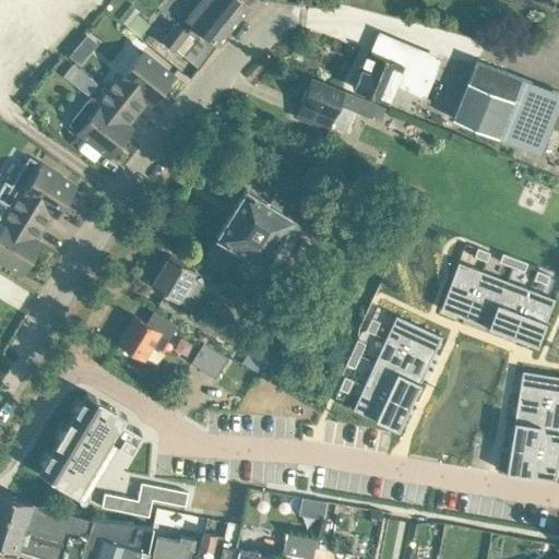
[(247,7),(238,0),(224,0),(223,1),(221,0),(198,0),(183,19),(191,24),(185,32),(174,24),(161,40),(199,70),(247,7)]
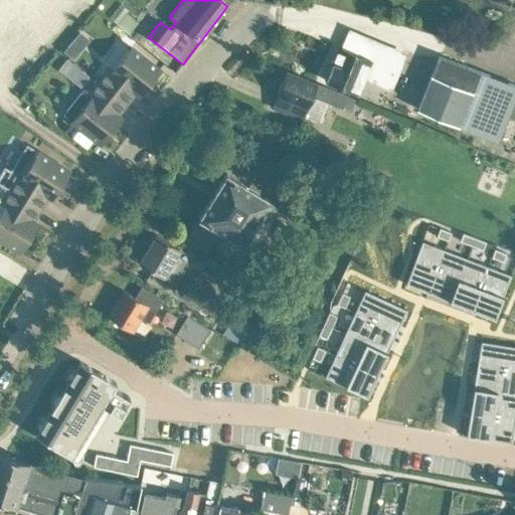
[(121,4),(110,18),(129,33),(137,23),(125,13),(128,10),(121,4)]
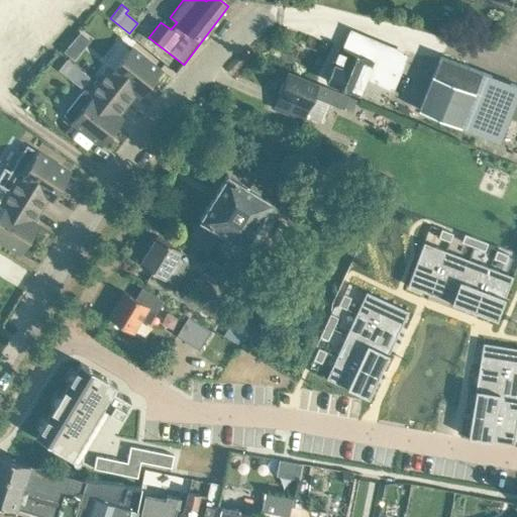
[(87,26),(71,49),(84,60),(101,36),(87,26)]
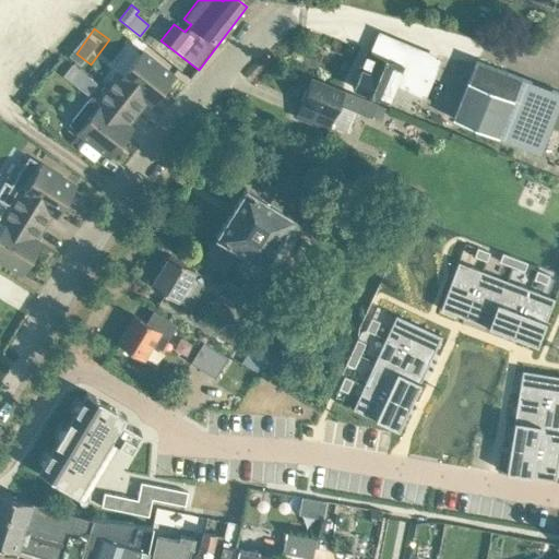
[(151,104),(156,97),(173,76),(142,51),(120,78),(116,74),(105,87),(137,113),(146,100),(151,104)]
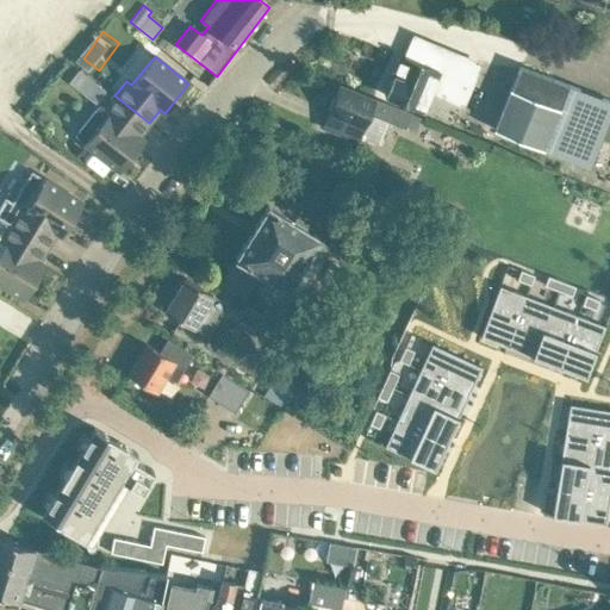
[(387,79),(385,86),(386,89),(384,94),(423,111),(431,92),(449,100),(459,79),(454,76),(441,70),(402,56),(391,79),(387,79)]
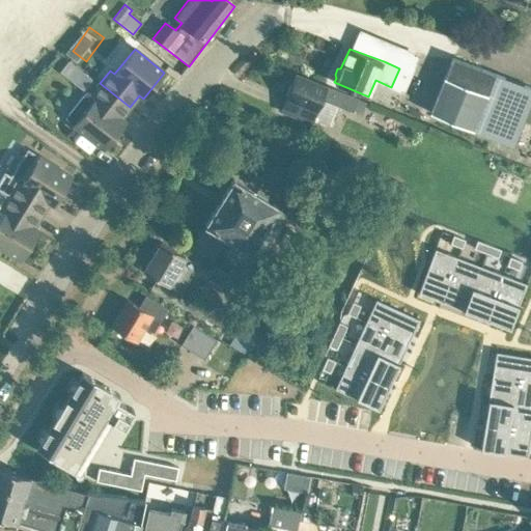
[(175,81),(183,72),(157,52),(150,61),(175,81)]
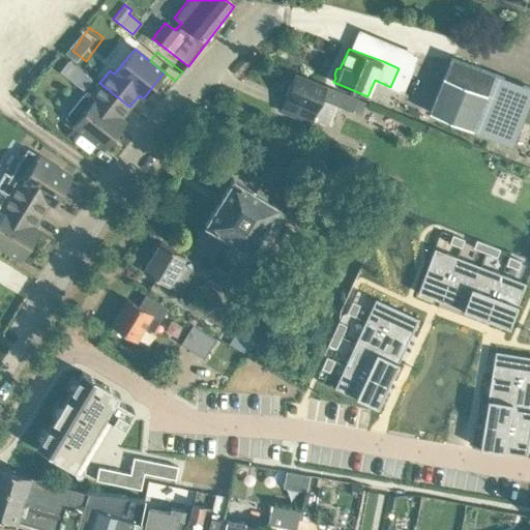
[(512,145),(528,106),(529,100),(529,88),(452,57),(431,112),(512,145)]
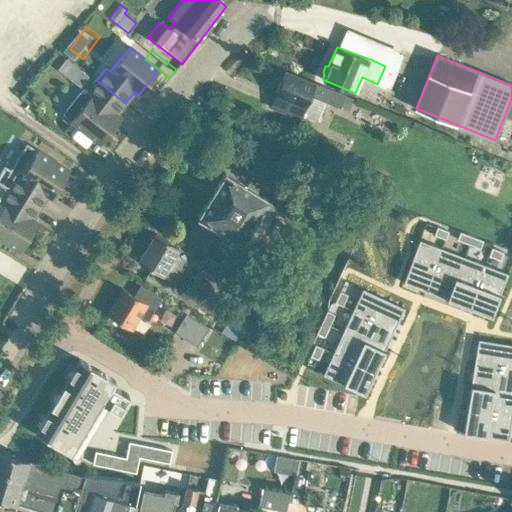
[(69,59),(63,66),(83,82),(89,75),(69,59)]
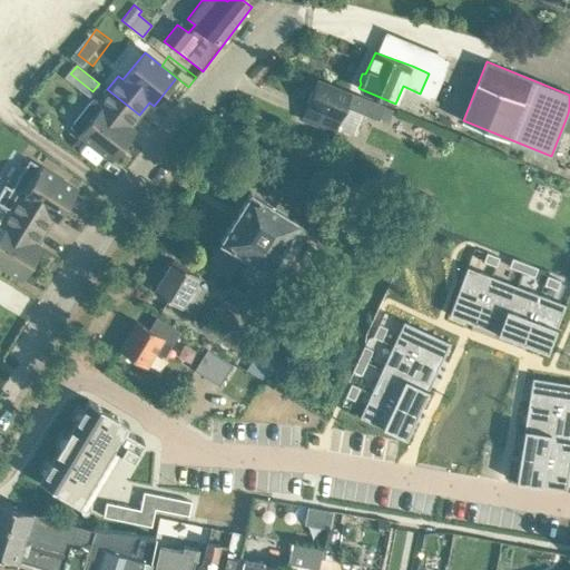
[(335,133),(337,128),(353,134),(363,112),(386,123),(392,109),(317,78),(306,106),(314,108),(310,121),(302,118),(301,119),(335,133)]
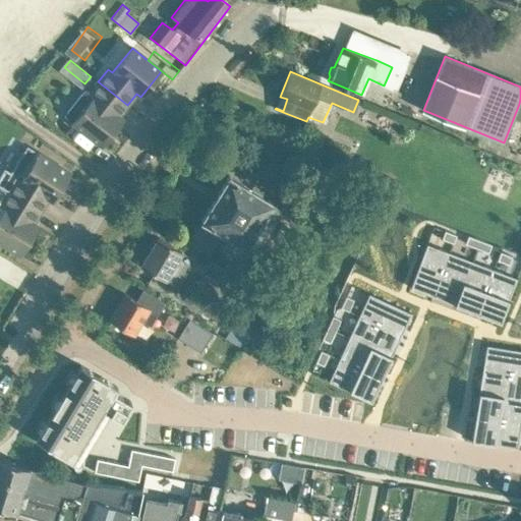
[(84,90),(64,115),(72,122),(72,123),(101,146),(116,126),(113,123),(117,117),(127,105),(98,81),(89,93),(84,90)]
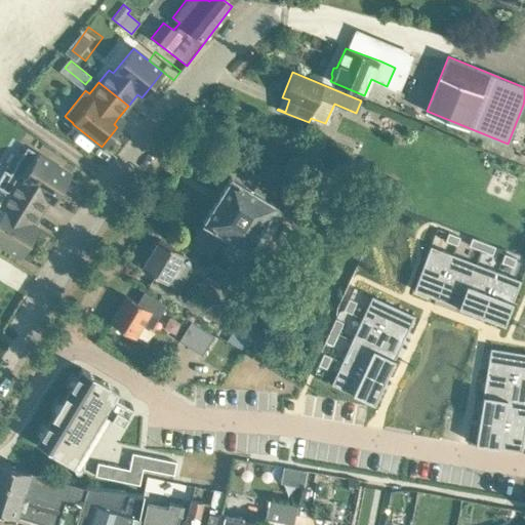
[(4,170),(0,175),(0,188),(8,193),(40,212),(48,200),(52,193),(56,195),(70,174),(38,155),(39,154),(27,147),(10,173),(4,170)]
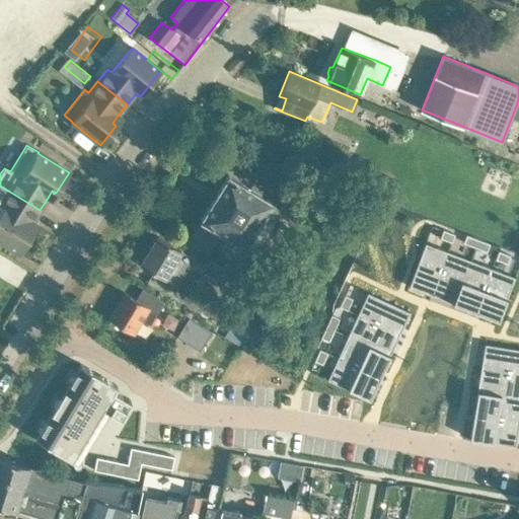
[(293,168),(323,180),(337,186),(338,181),(353,187),(356,177),(340,171),(344,161),(332,157),(302,145),(293,168)]
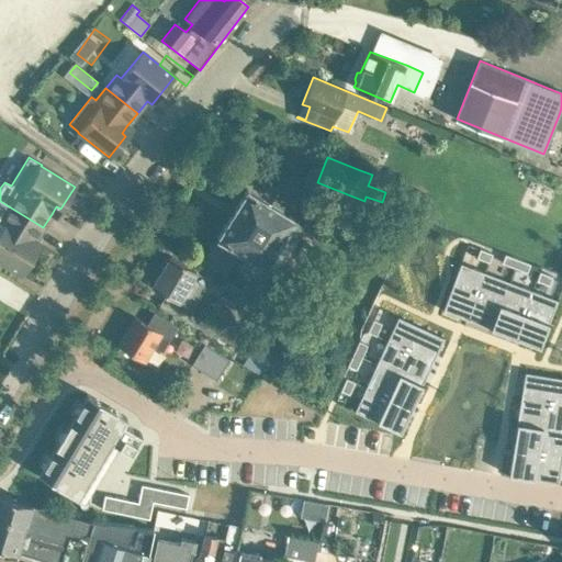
[(247,190),(217,237),(236,248),(265,266),(266,265),(276,271),(281,268),(304,231),(303,225),(293,218),(266,201),(247,190)]
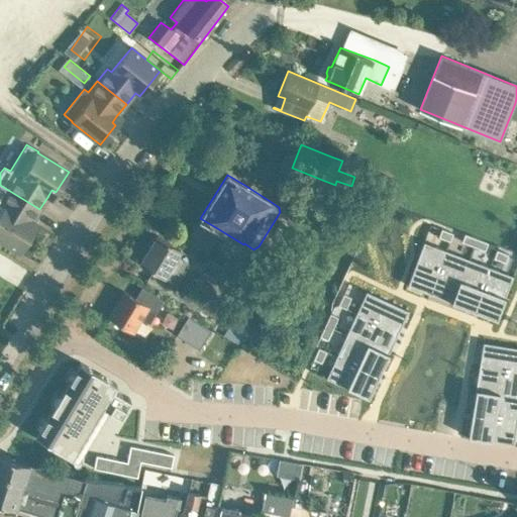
[(0,240),(19,252),(31,231),(27,229),(32,222),(39,209),(8,190),(0,202),(0,240)]
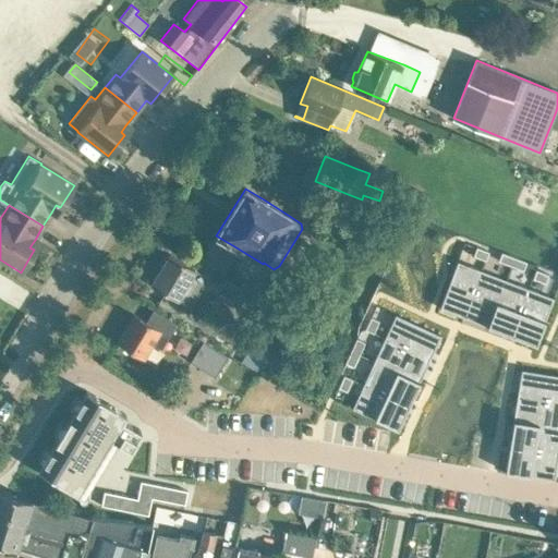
[(476,246),(473,255),(485,259),(488,252),(476,246)]
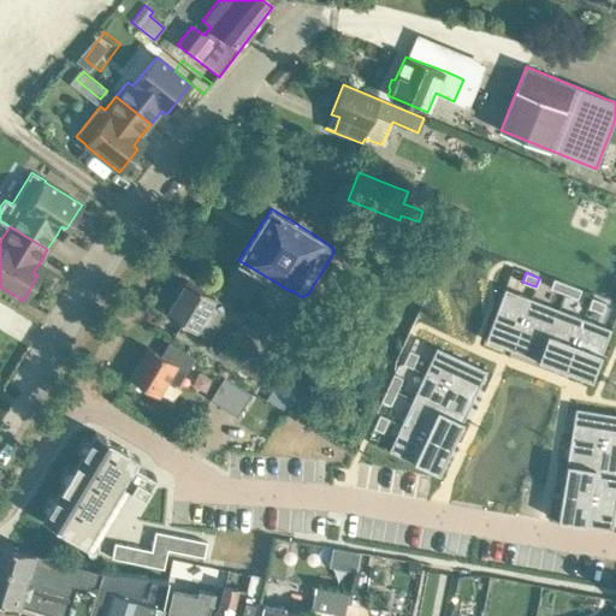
[(554,278),(550,288),(563,292),(567,284),(554,278)]
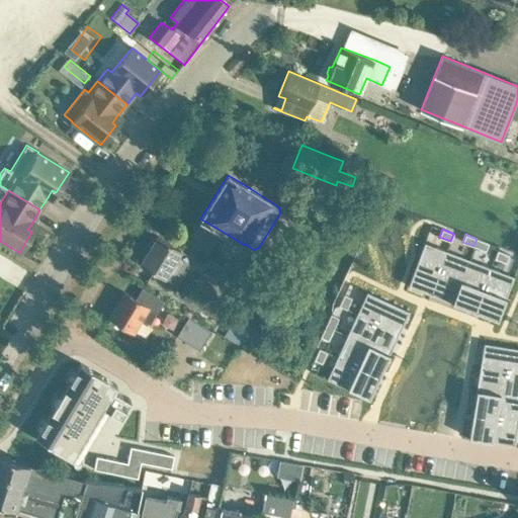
[(193,258),(174,246),(157,236),(140,264),(176,285),(193,258)]
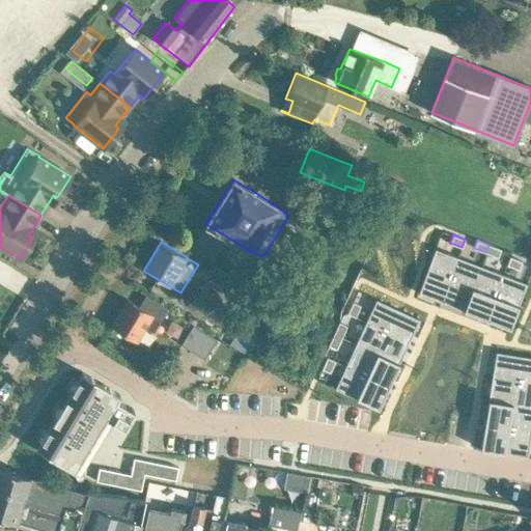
[(488,245),(485,252),(497,257),(500,249),(488,245)]
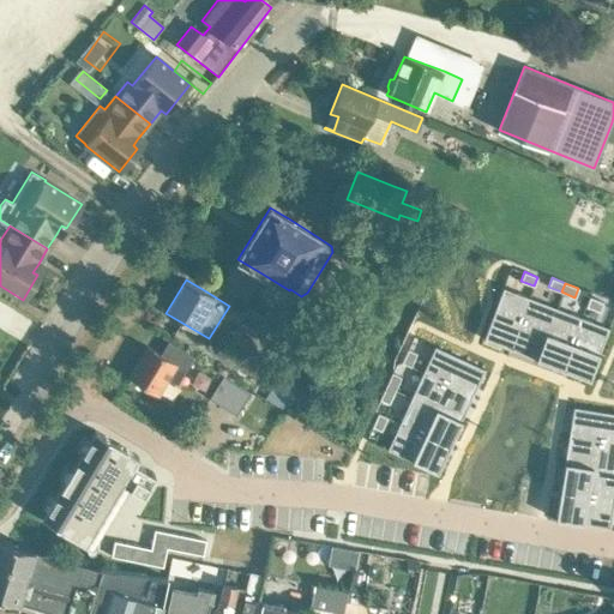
[(503,287),(483,337),(510,348),(530,296),(503,287)]
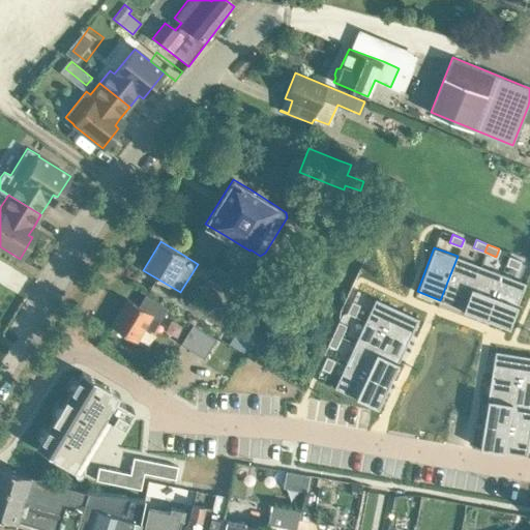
[(458,256),(440,300),(463,310),(479,265),(458,256)]
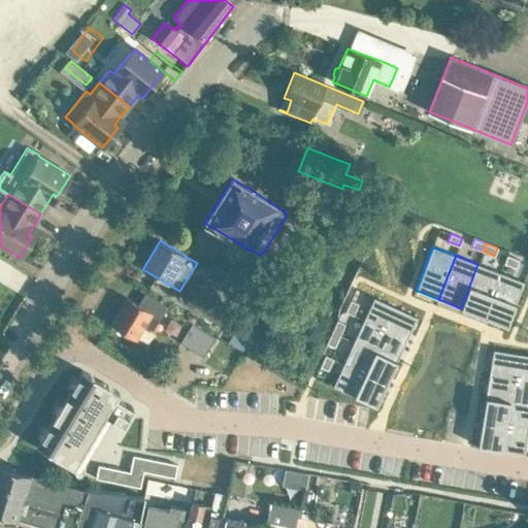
[(506,255),(503,263),(516,267),(519,260),(506,255)]
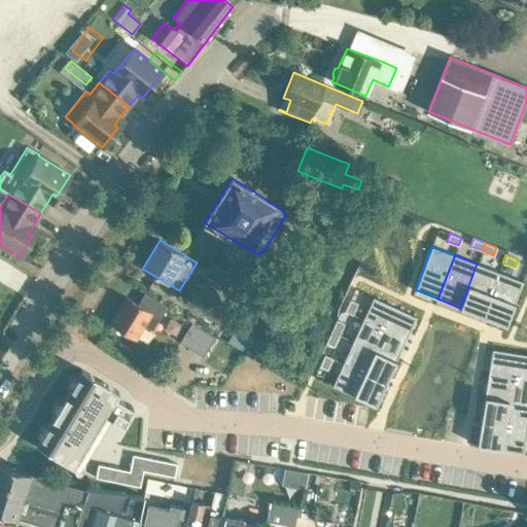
[(219,284),(226,272),(212,264),(205,276),(219,284)]
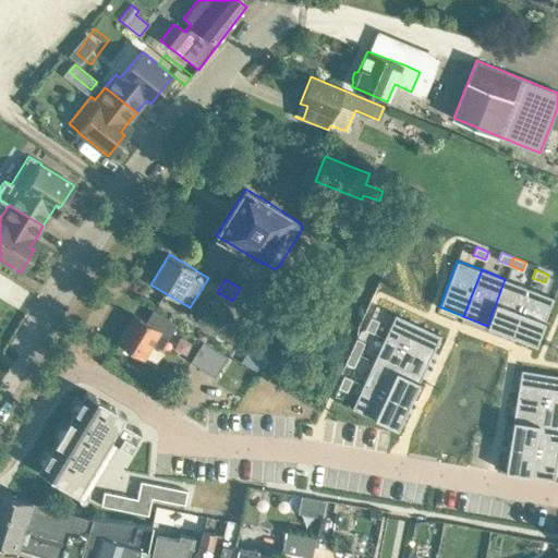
[(505,279),(487,326),(511,335),(529,288),(505,279)]
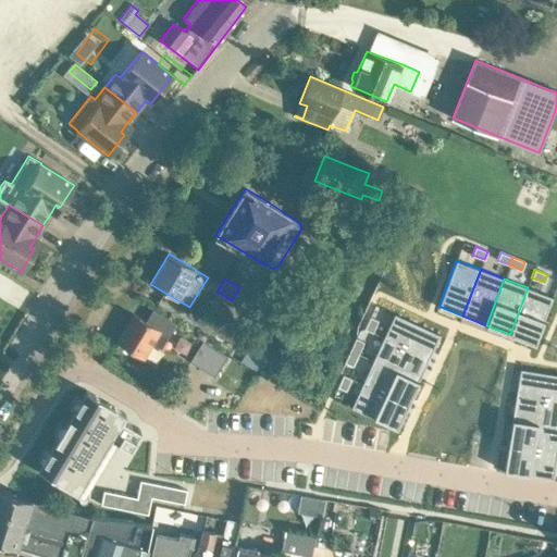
[(528,287),(510,334),(534,344),(552,297),(528,287)]
